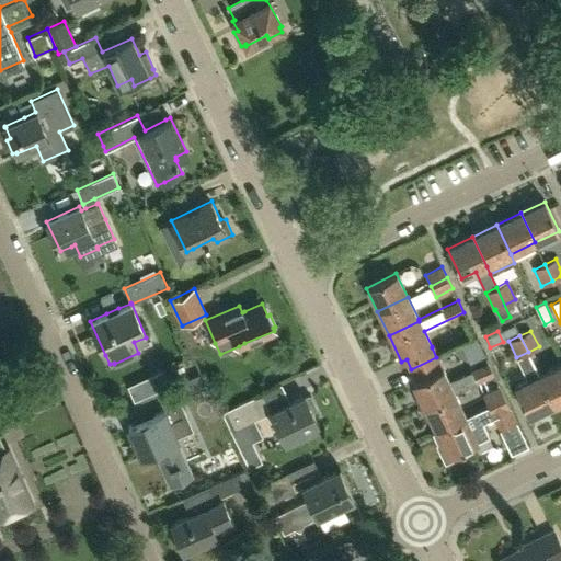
[(454,393),(455,395),(493,376),(488,365),(448,384),(436,357),(411,369),(416,381),(412,384),(424,408),(454,393)]
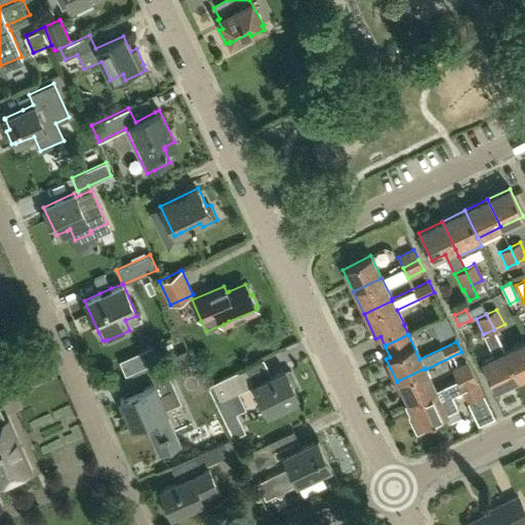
[(505,351),(496,335),(486,340),(493,356),(481,362),(494,391),(517,379),(503,352),(505,351)]
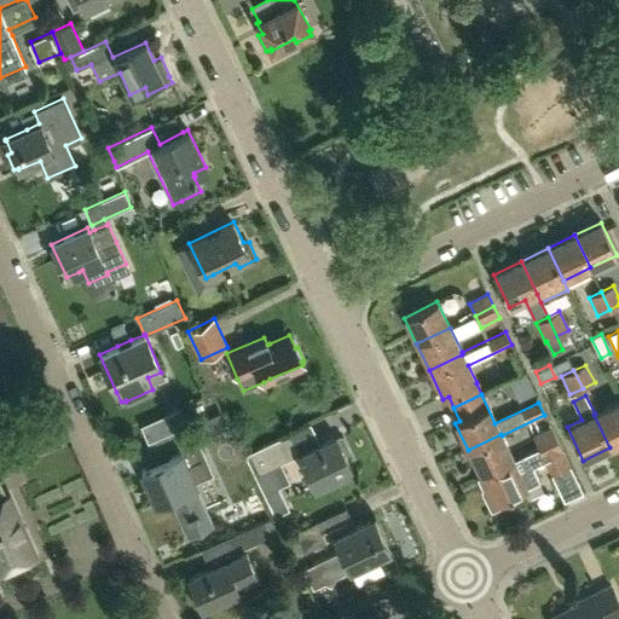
[(609,447),(618,443),(618,401),(595,414),(594,415),(609,447)]
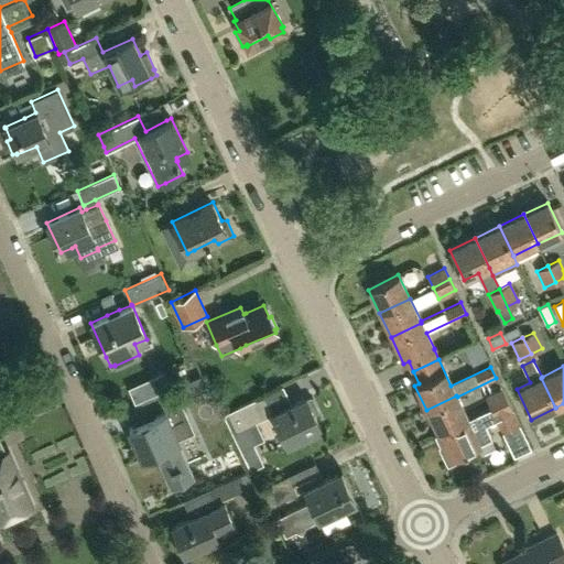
[(206,375),(159,396),(165,412),(167,416),(171,423),(183,418),(177,404),(184,401),(213,388),(206,375)]
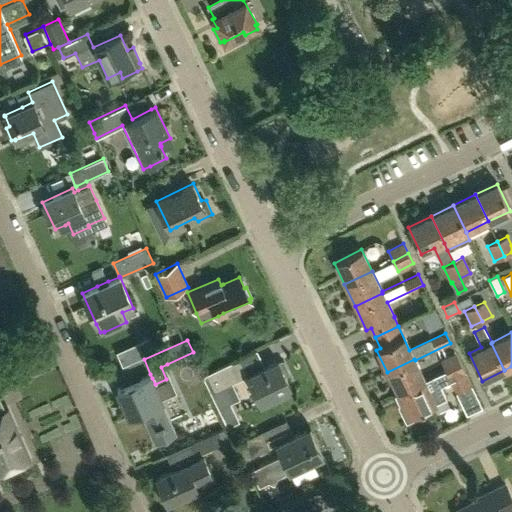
[(446,371),(461,364),(456,352),(440,360),(446,371)]
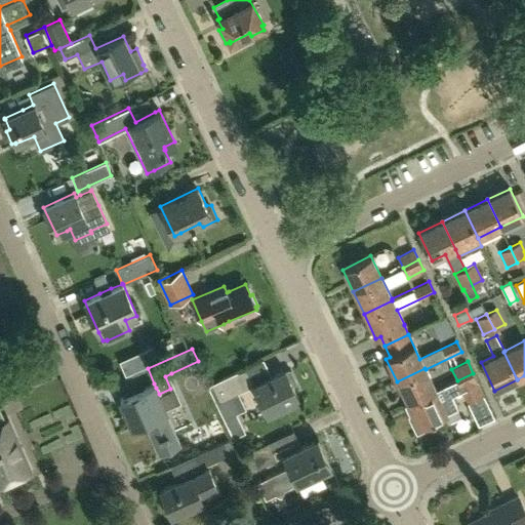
[(253,370),(257,380),(273,373),(269,363),(253,370)]
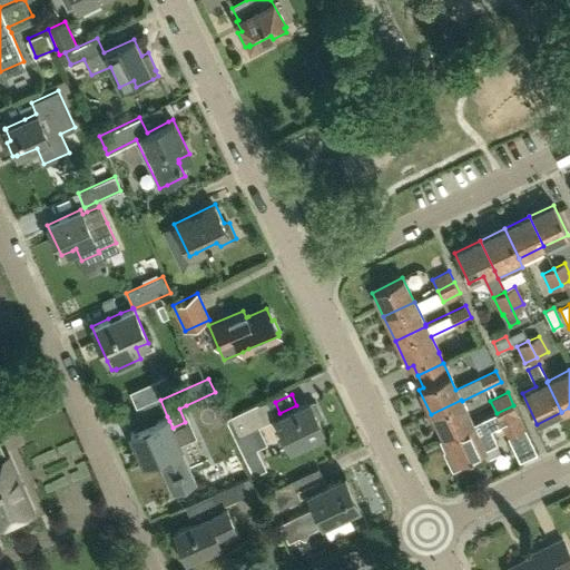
[(266,400),(226,420),(244,457),(257,450),(248,432),(259,428),(276,419),(275,418),(266,400)]
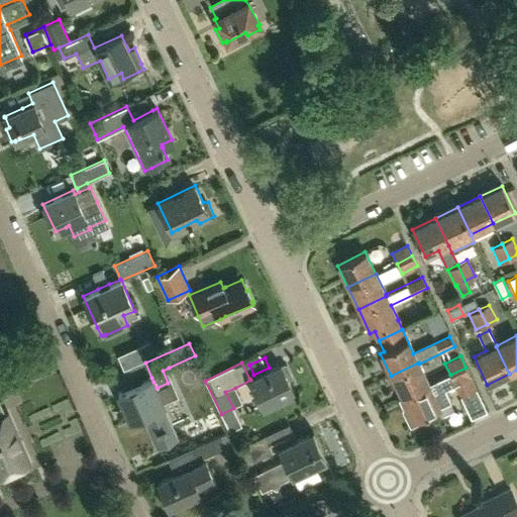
[(419,364),(418,363),(391,376),(401,398),(429,385),(419,364)]
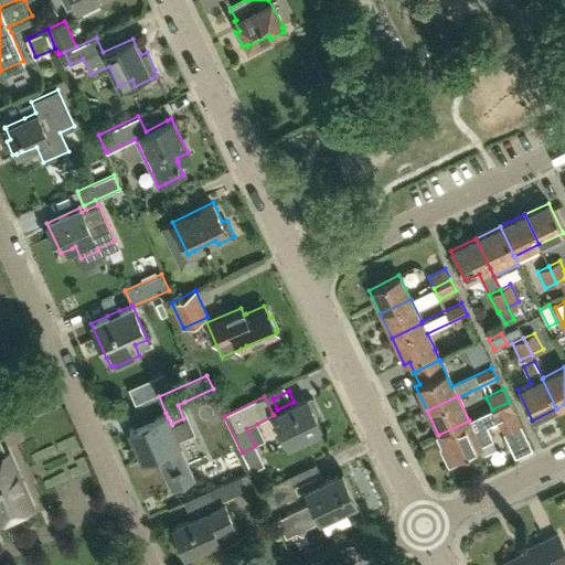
[(291,405),(273,414),(274,415),(287,445),(321,428),(315,414),(317,413),(318,409),(312,398),(310,398),(307,400),(307,397),(291,405)]
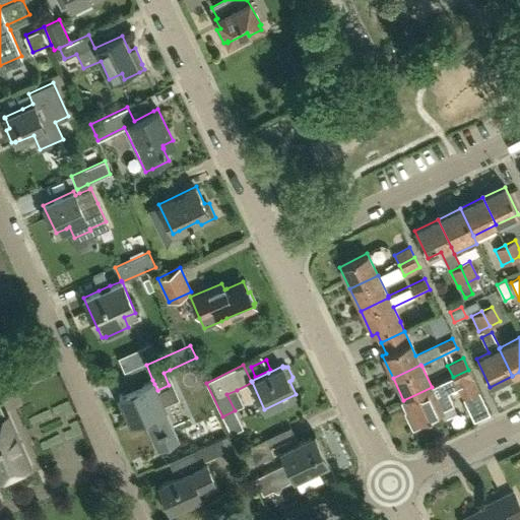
[(432,387),(403,400),(408,411),(405,412),(413,430),(430,421),(428,417),(443,410),(454,404),(448,392),(457,388),(462,398),(478,391),(468,370),(453,377),(432,387)]
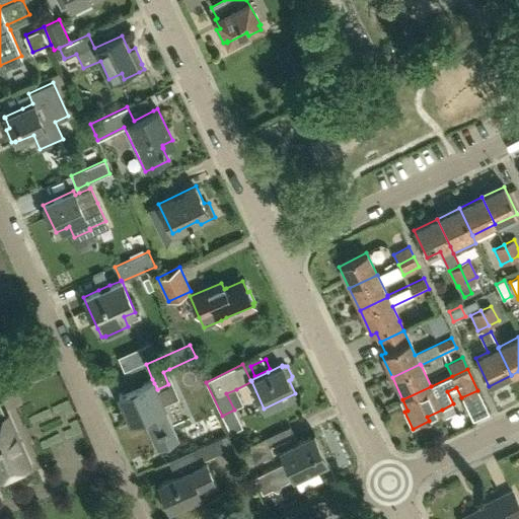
[(152,379),(118,394),(130,422),(143,416),(152,437),(158,434),(158,436),(166,432),(166,431),(171,428),(162,408),(164,406),(178,400),(171,383),(168,384),(157,389),(154,383),(152,379)]
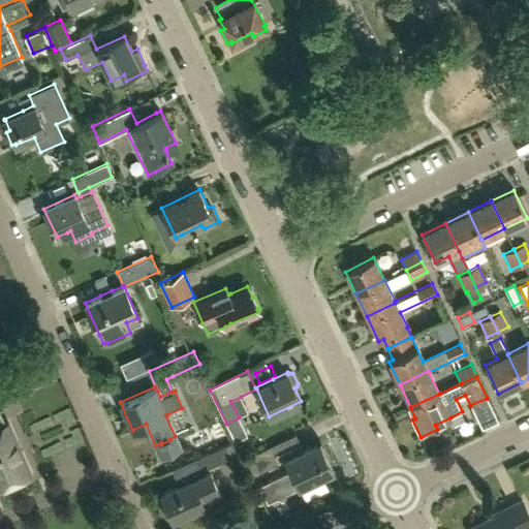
[(1,390),(0,390),(0,488),(31,474),(22,455),(23,455),(22,453),(20,454),(16,445),(18,444),(18,442),(17,442),(8,423),(5,424),(0,410),(0,408),(7,405),(1,390)]
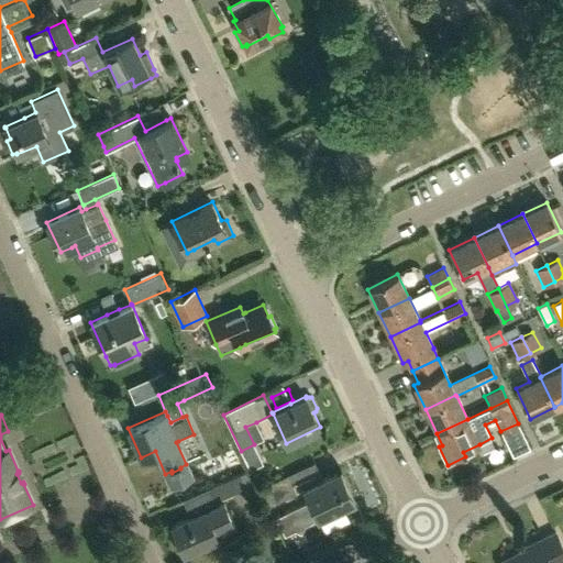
[(200,433),(183,442),(195,468),(213,461),(200,433)]
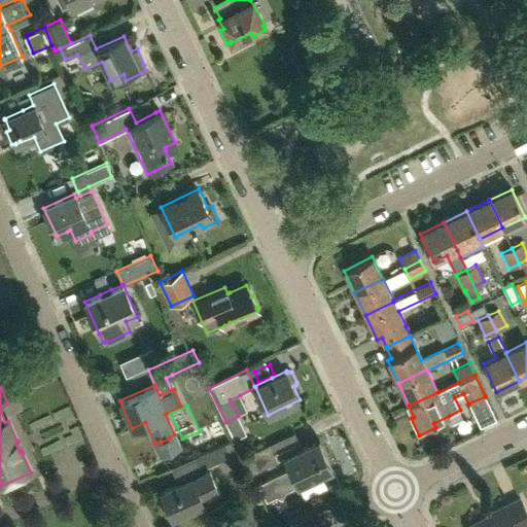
[(484,422),(488,432),(503,426),(498,415),(484,422)]
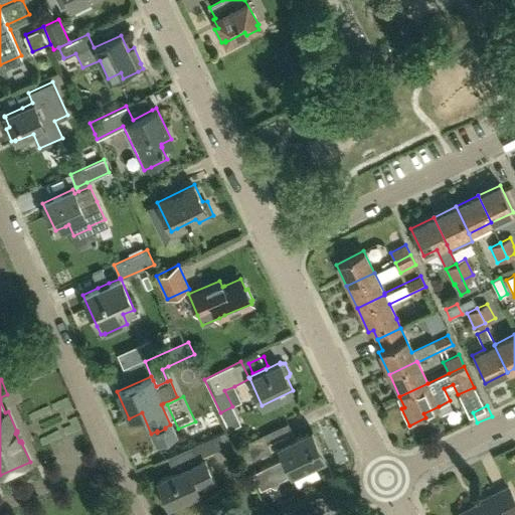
[(270,430),(236,446),(243,462),(278,447),(276,443),(270,430)]
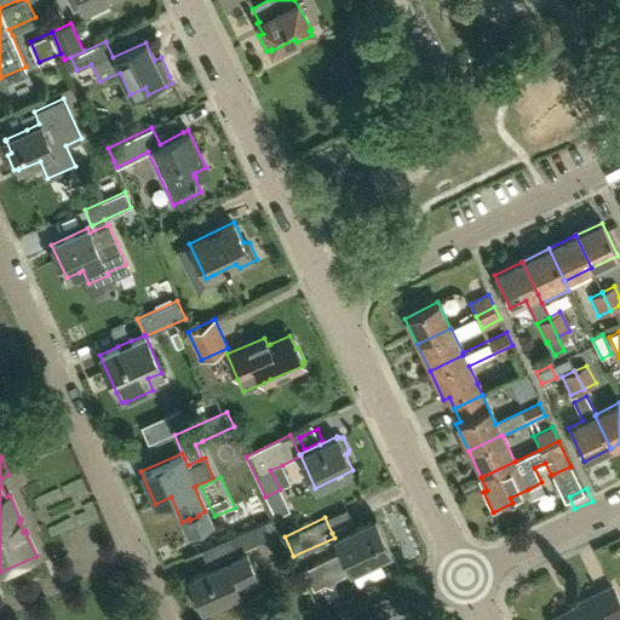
[(340,550),(304,568),(313,587),(325,583),(332,585),(336,578),(389,551),(373,518),(355,527),(352,523),(332,533),(334,538),(340,550)]
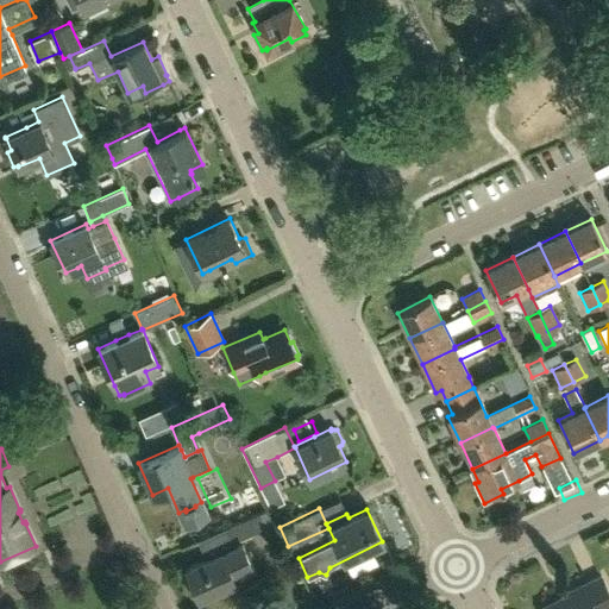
[(261,513),(227,528),(234,542),(262,529),(267,527),(261,513)]
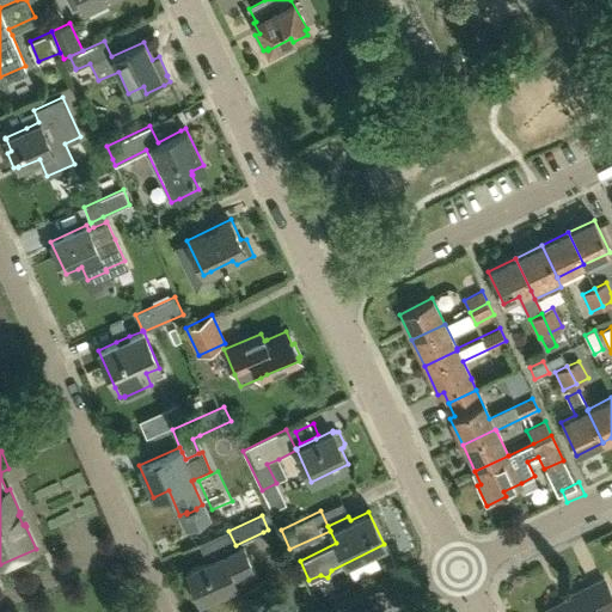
[(207,562),(187,571),(200,601),(203,600),(206,605),(224,598),(221,592),(237,585),(234,580),(255,570),(244,545),(237,549),(207,562)]
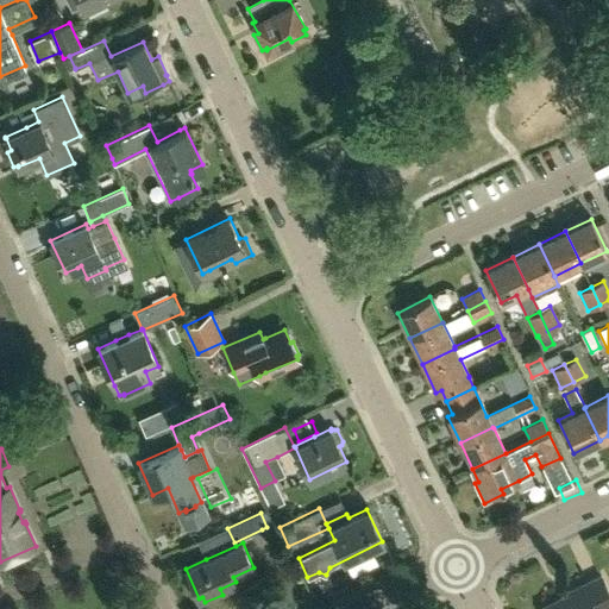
[(608,588),(604,578),(540,608),(603,608),(608,607),(608,588)]
